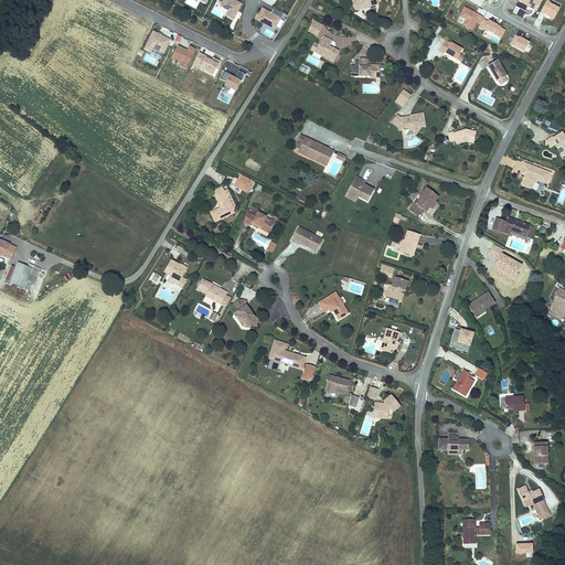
[(243,4),(234,0),(223,0),(222,3),(220,7),(230,12),(226,16),(234,20),(243,4)]
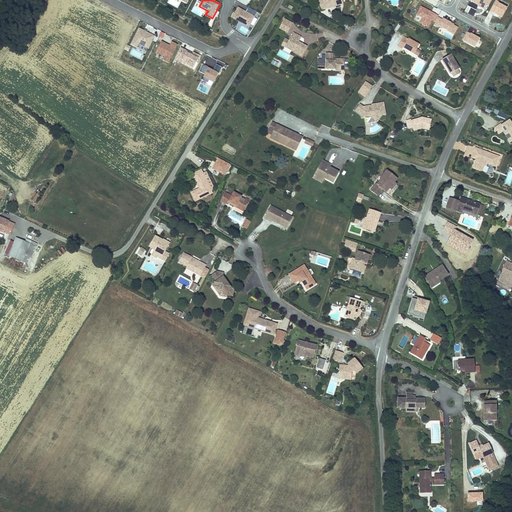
[(342,0),(326,0),(328,9),(343,6),(342,0)]
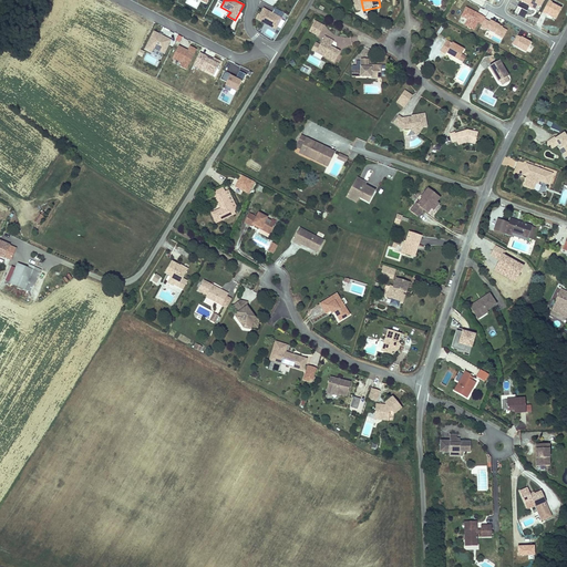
[(538,12),(545,0),(521,0),(531,6),(529,7),(538,12)]
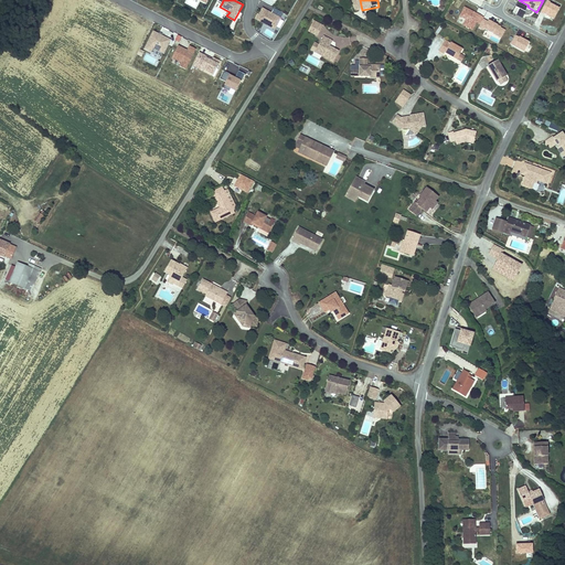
[(553,22),(563,4),(554,0),(552,0),(552,2),(547,0),(546,0),(541,12),(544,14),(543,18),(553,22)]
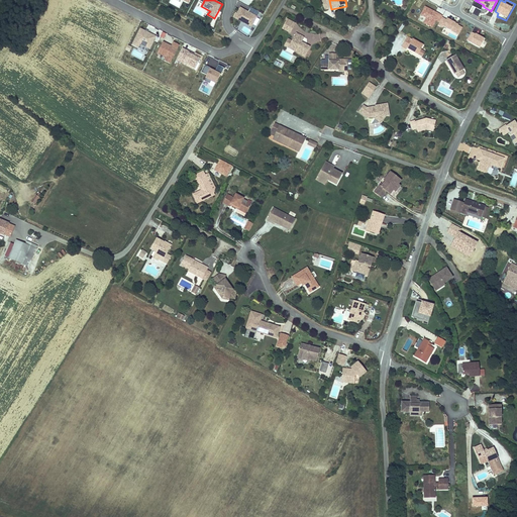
[(433,28),(436,21),(439,23),(443,16),(425,6),(420,15),(426,18),(423,23),(433,28)]
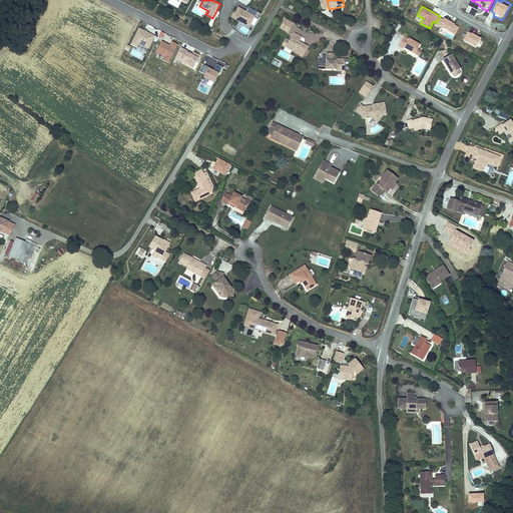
[(255,17),(238,7),(235,13),(233,12),(231,17),(232,18),(232,19),(249,28),(255,17)]
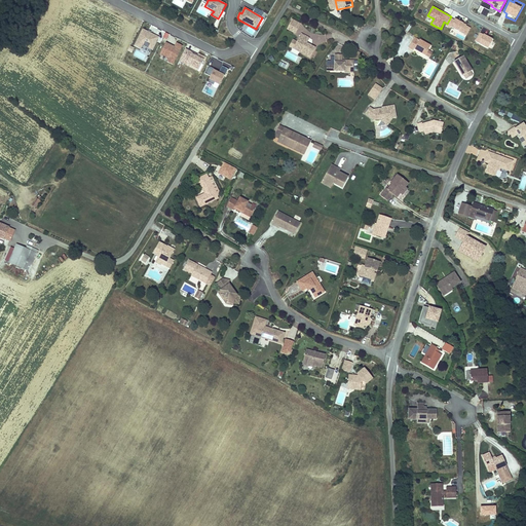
[(293,20),(290,26),(298,30),(301,24),(293,20)]
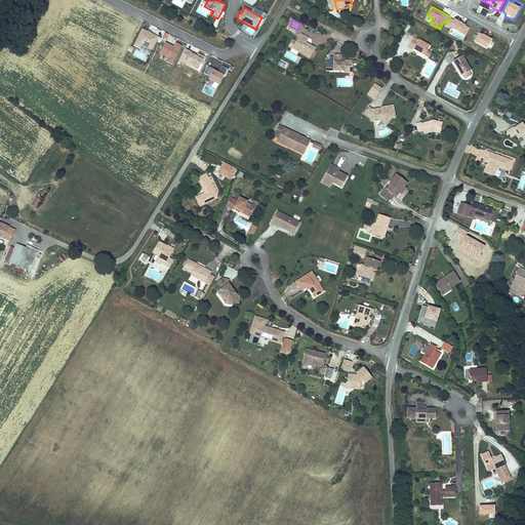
[(452,19),(449,27),(466,35),(470,28),(452,19)]
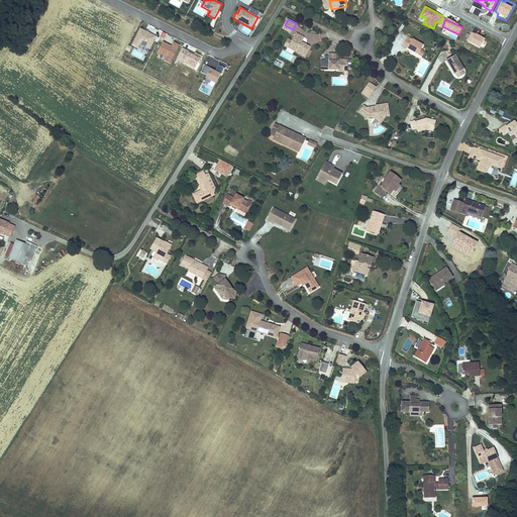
[(291,33),(293,29),(285,25),(282,29),(291,33)]
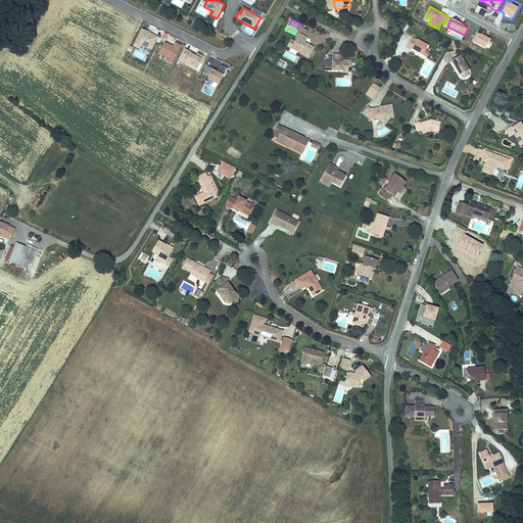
[(158,37),(142,29),(134,46),(140,49),(142,45),(152,50),(158,37)]
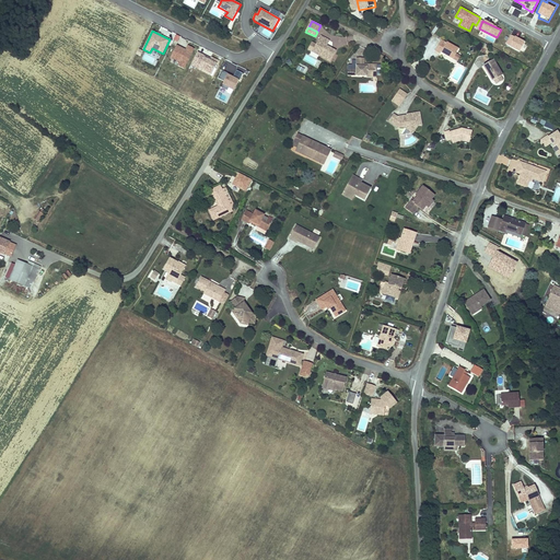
[(520,53),(525,43),(515,37),(511,35),(505,45),(510,47),(520,53)]
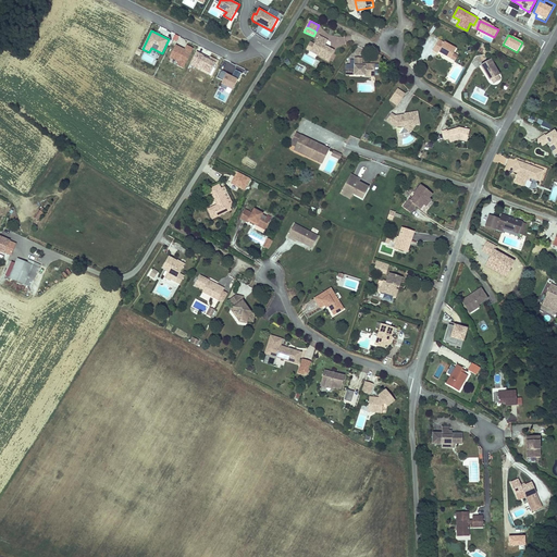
[(327,61),(334,50),(325,46),(327,40),(319,36),(314,44),(310,51),(327,61)]
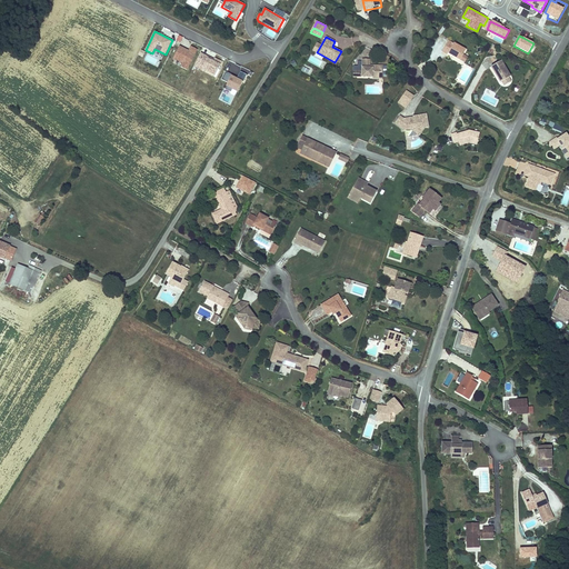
[(448,53),(460,61),(463,55),(467,50),(455,43),(449,40),(442,52),(447,56),(448,53)]
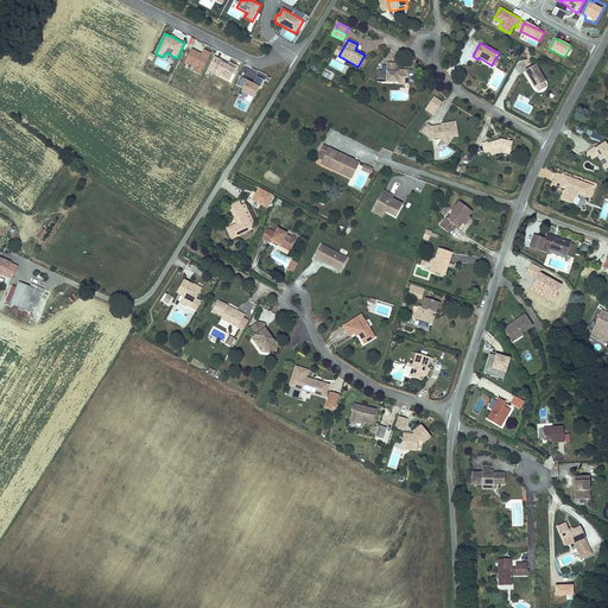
[(200,75),(211,54),(204,50),(202,55),(191,50),(184,63),(195,69),(192,71),(200,75)]
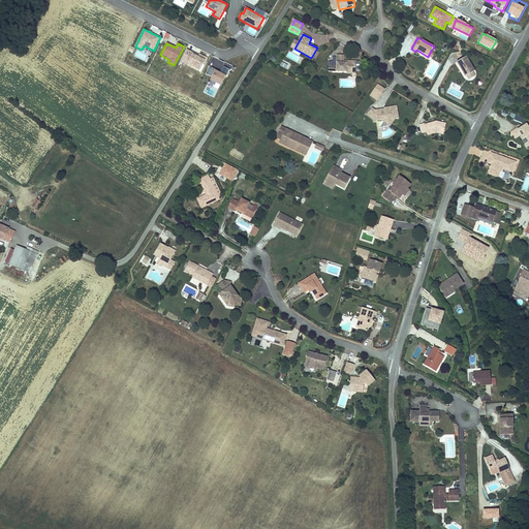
[(198,56),(186,50),(180,62),(188,66),(188,64),(200,70),(207,58),(199,54),(198,56)]
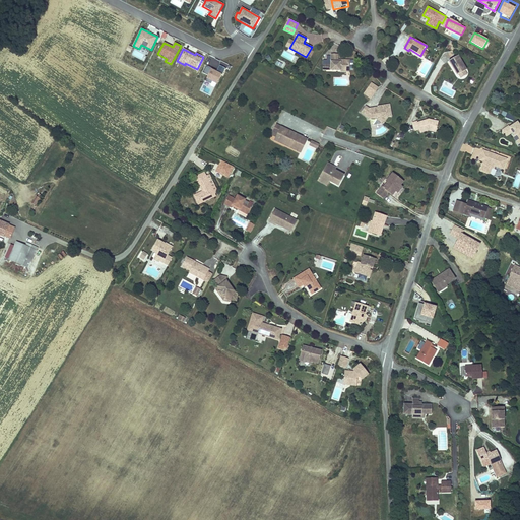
[(331,74),(341,72),(341,70),(350,69),(349,61),(338,63),(337,61),(337,56),(329,57),(331,74)]
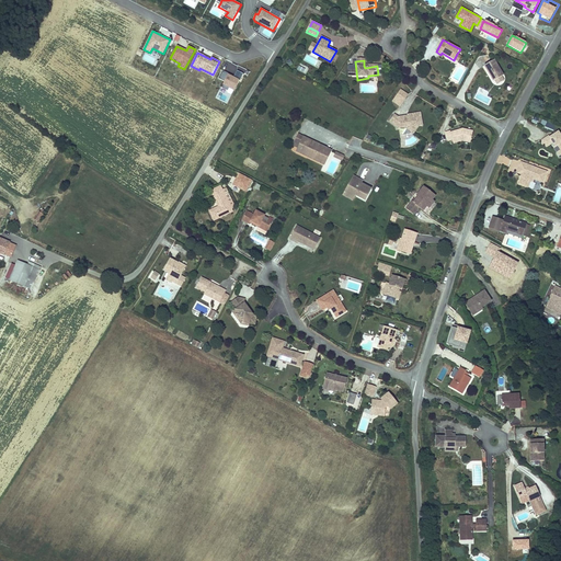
[(494,60),(484,66),(489,72),(490,72),(491,75),(490,76),(494,82),(495,81),(502,78),(503,77),(494,60)]
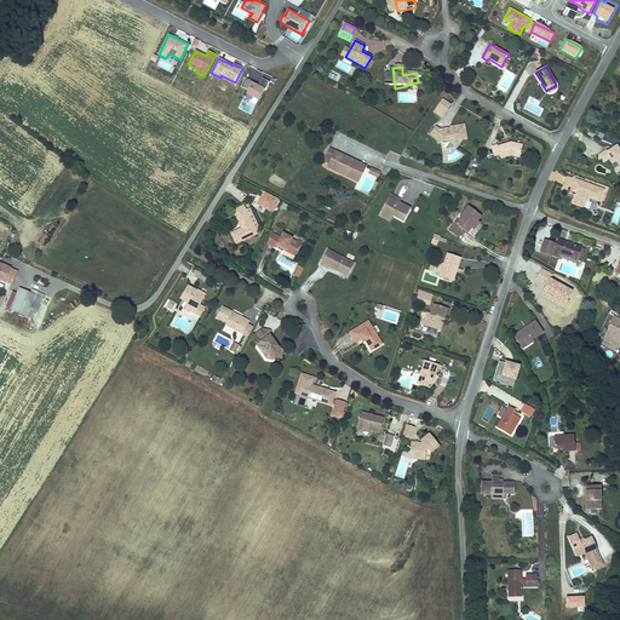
[(246,95),(259,102),(269,81),(262,78),(258,86),(252,82),(252,81),(246,79),(242,89),(248,91),(246,95)]
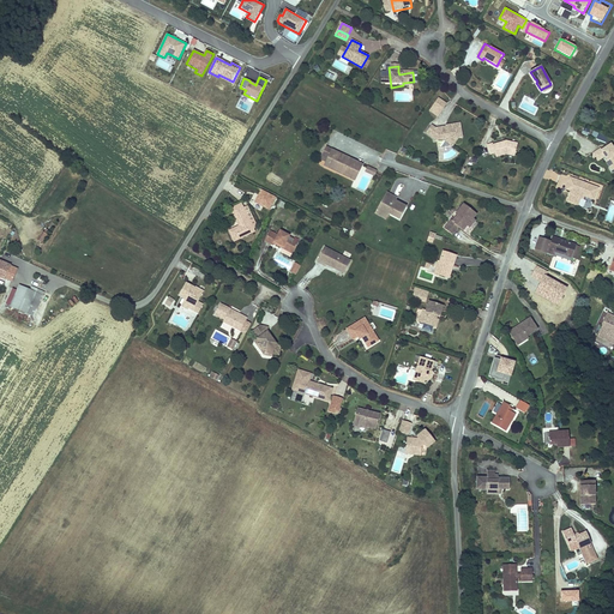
[(440,98),(434,107),(441,113),(447,103),(440,98)]
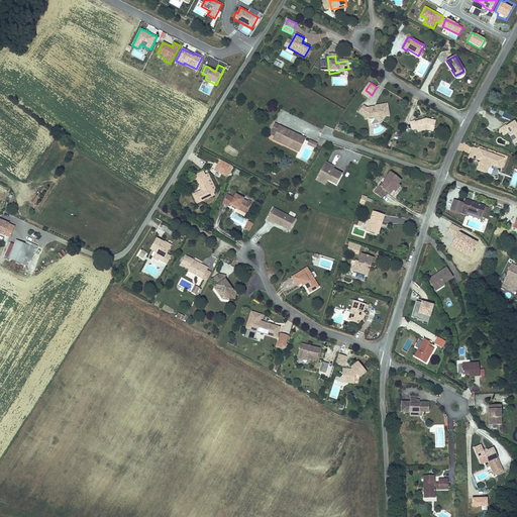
[(376,110),(373,111),(372,108),(369,109),(364,105),(358,112),(365,116),(365,119),(372,117),(375,119),(379,118),(380,120),(384,118),(390,117),(388,105),(376,107),(376,110)]
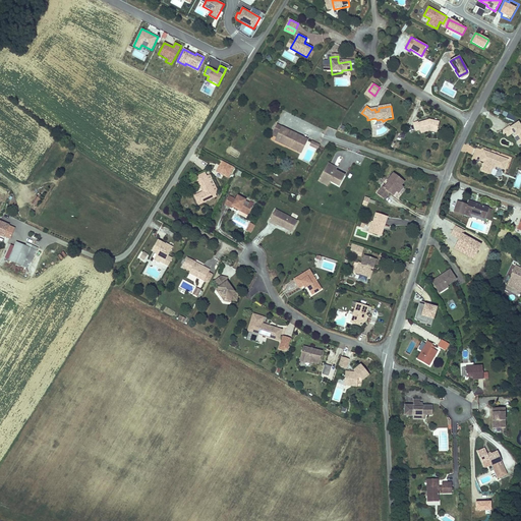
[(503,111),(501,115),(514,121),(516,116),(503,111)]
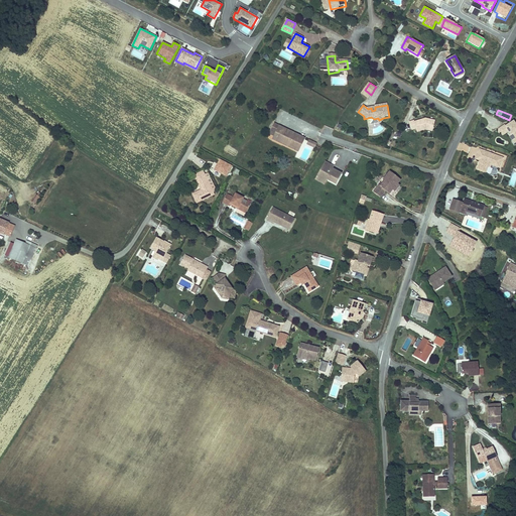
[(515,122),(514,119),(505,125),(504,124),(497,128),(501,135),(507,131),(509,133),(511,132),(514,137),(515,136),(515,137),(515,122)]
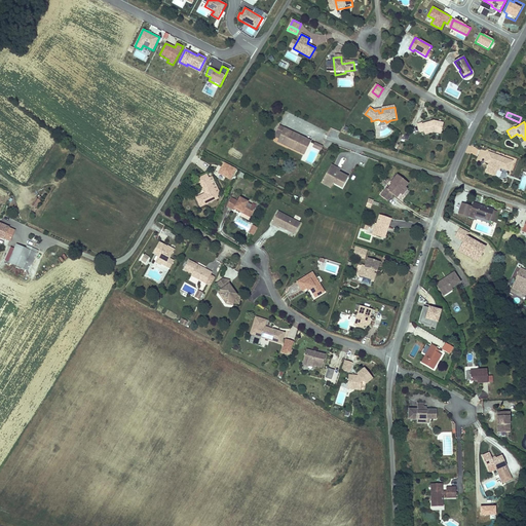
[(433,135),(434,133),(440,134),(442,125),(433,123),(421,127),(420,126),(416,128),(419,137),(423,135),(424,138),(433,135)]
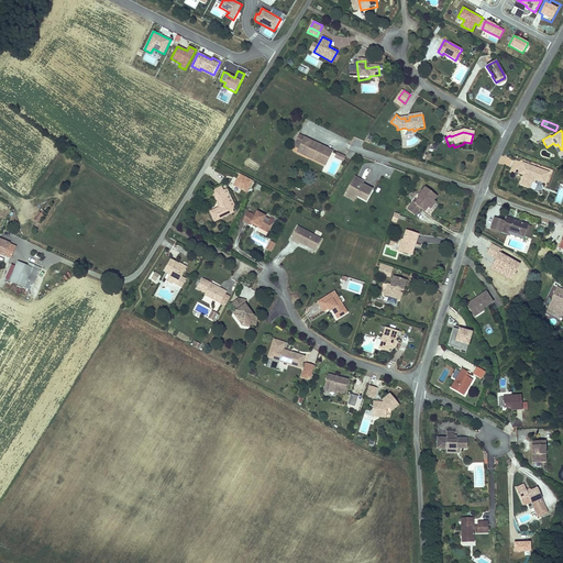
[(299,135),(295,143),(299,145),(296,152),(323,165),(330,151),(299,135)]
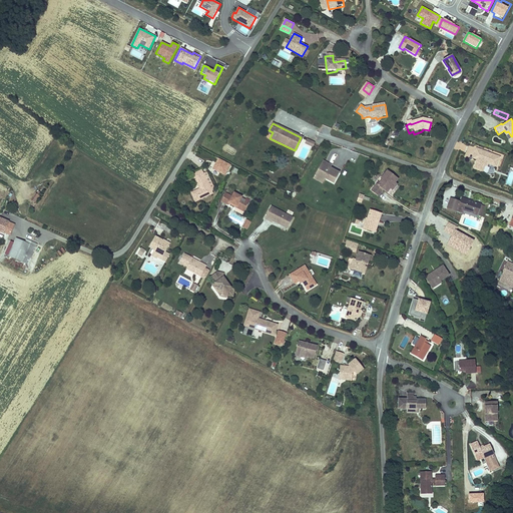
[(473,155),(477,157),(476,159),(473,167),(483,171),(485,165),(487,166),(488,163),(497,166),(500,156),(476,147),(473,155)]
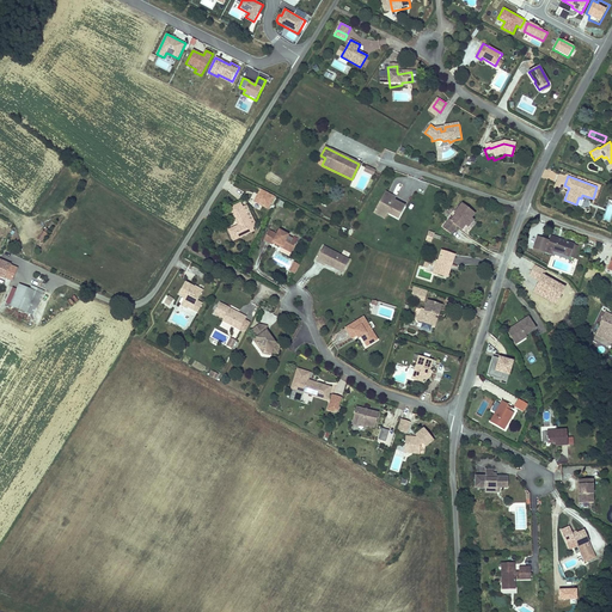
[(405,207),(395,201),(397,197),(385,191),(374,214),(385,220),(387,214),(398,220),(405,207)]
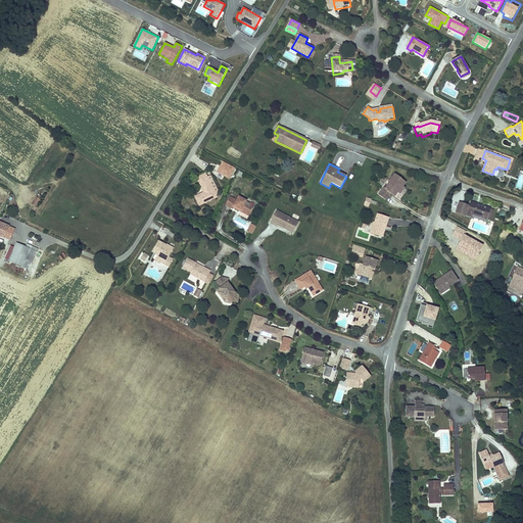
[(201,187),(203,190),(202,190),(193,194),(198,203),(216,195),(215,193),(211,186),(207,175),(197,179),(201,187)]
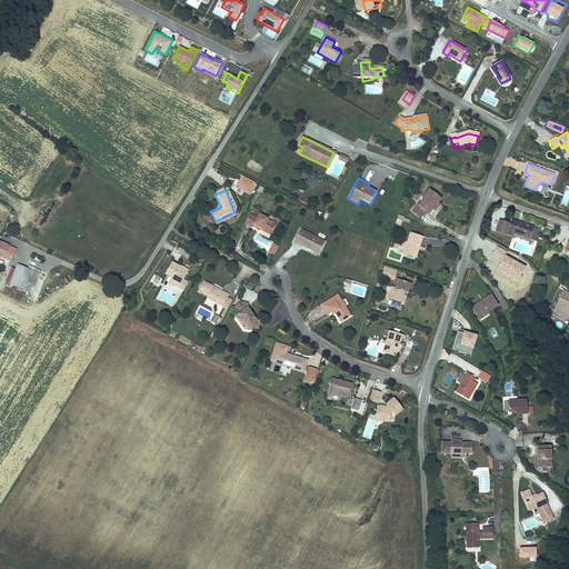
[(437,205),(440,201),(428,191),(421,200),(423,201),(418,208),(428,215),(431,211),(433,213),(439,207),(437,205)]
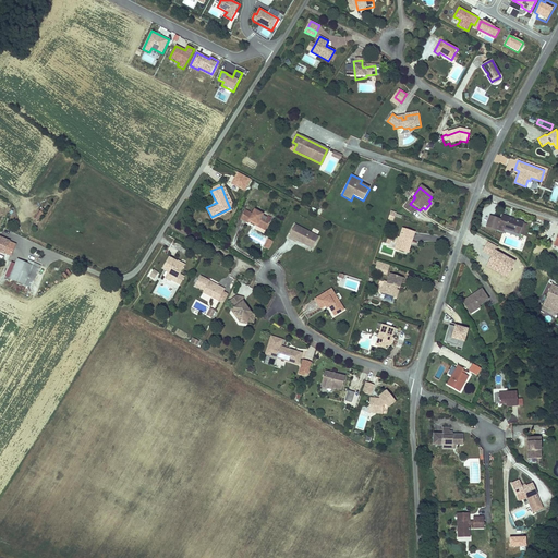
[(245,209),(240,218),(246,221),(247,219),(256,223),(255,226),(265,230),(268,223),(264,220),(259,218),(262,214),(254,209),(251,214),(245,209)]
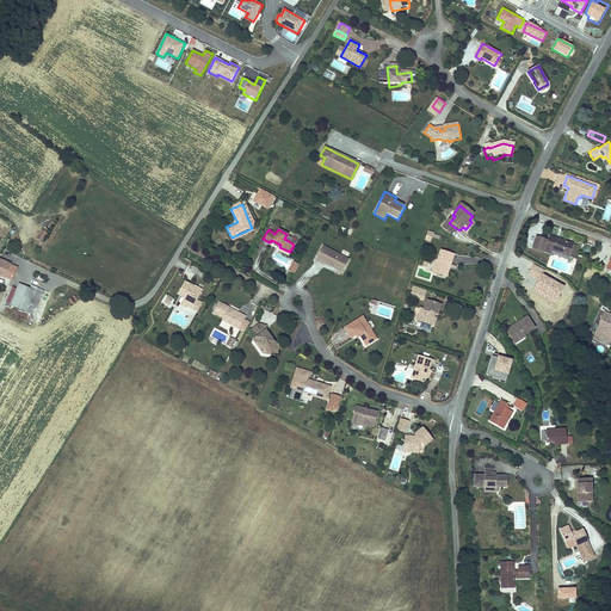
[(539,238),(536,250),(547,253),(548,250),(553,251),(574,260),(579,247),(553,238),(550,242),(539,238)]
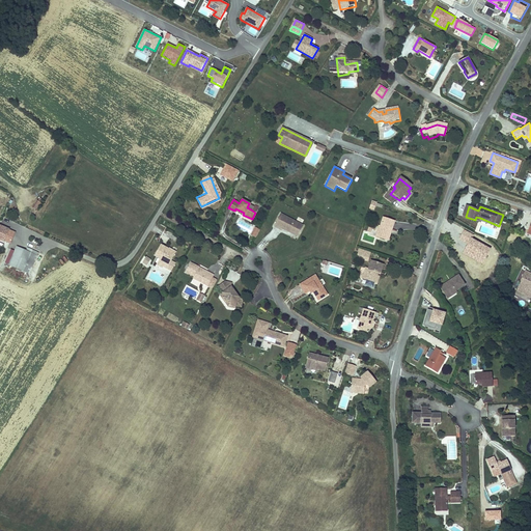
[(290,230),(292,230),(299,233),(302,226),(280,214),(273,226),(281,230),(282,229),(288,232),(290,230)]
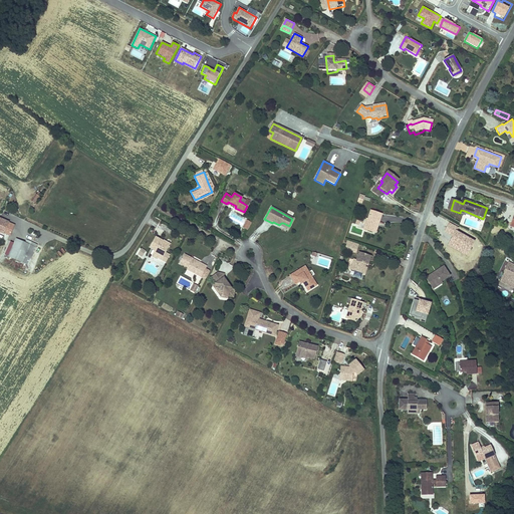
[(363,231),(372,234),(375,225),(377,226),(380,216),(370,213),(367,222),(366,221),(363,231)]
